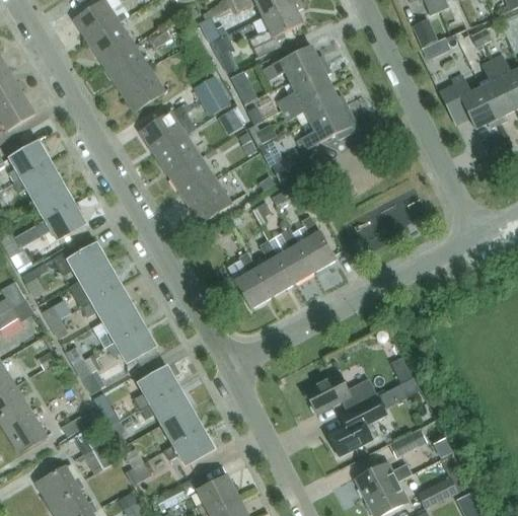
[(119,22),(105,0),(102,0),(73,19),(88,42),(119,22)]
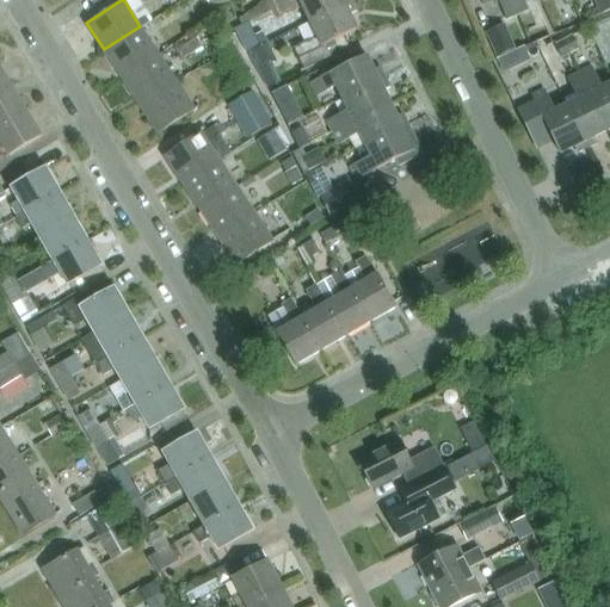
[(302,5),(309,19),(347,0),(285,0),(273,6),(278,16),(302,5)]
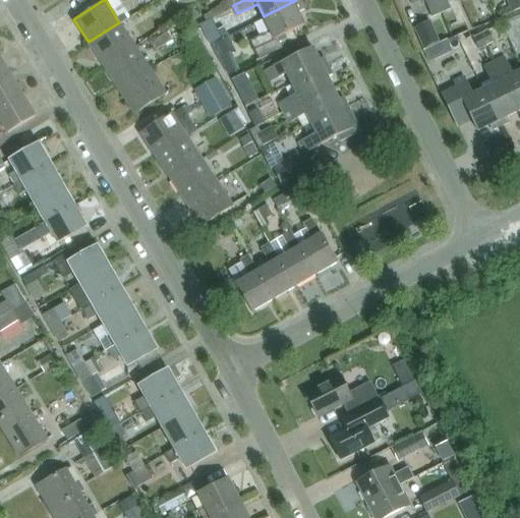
[(303,23),(297,10),(304,7),(301,0),(296,0),(264,16),(270,29),(249,39),(253,48),(260,45),(264,54),(279,46),(275,37),(291,30),(303,23)]
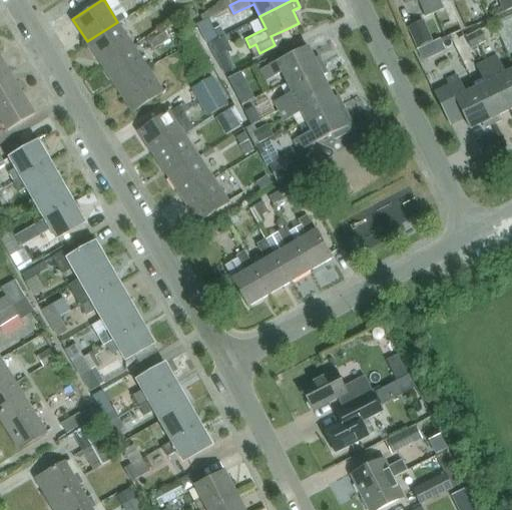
[(425,15),(435,11),(429,0),(403,0),(405,3),(411,0),(418,0),(425,15)]
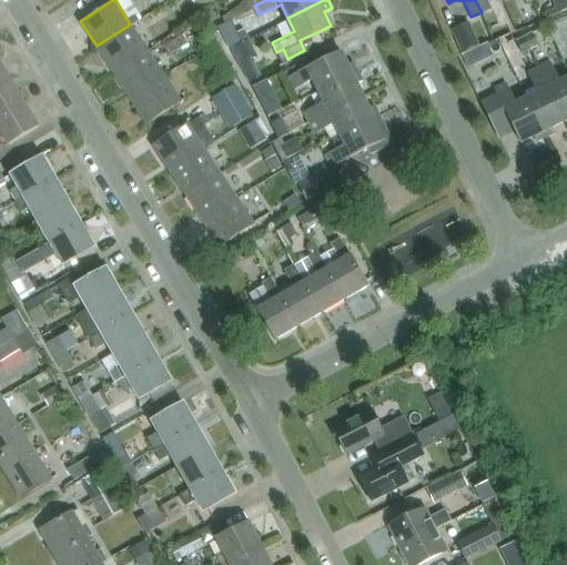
[(475,0),(482,12),(492,8),(488,0),(475,0)]
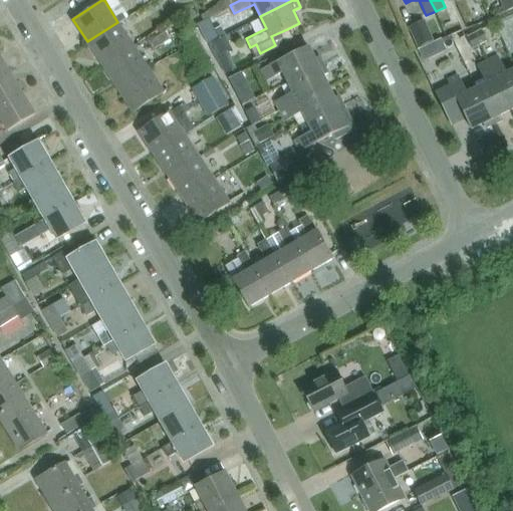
[(119,24),(117,22),(87,41),(102,65),(133,44),(126,35),(137,28),(130,18),(119,24)]
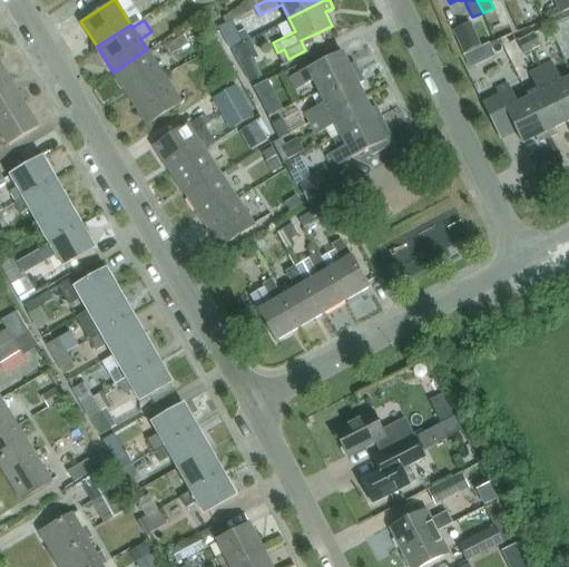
[(470,22),(452,30),(462,51),(480,44),(470,22)]
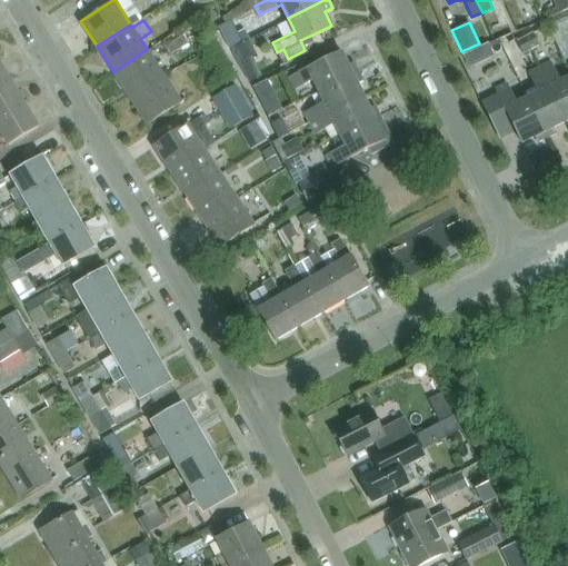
[(180,29),(161,41),(168,52),(188,41),(180,29)]
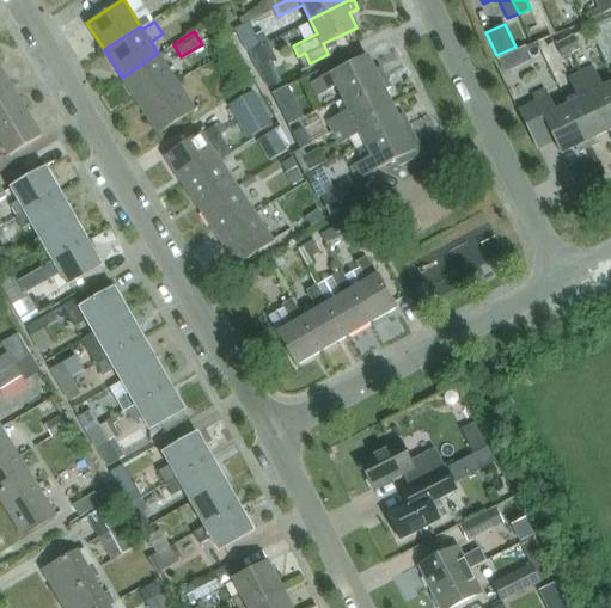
[(572,32),(555,41),(562,55),(579,47),(572,32)]
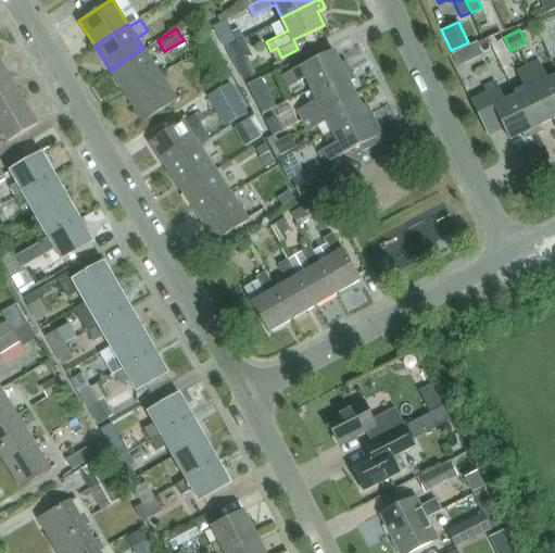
[(221,37),(224,46),(236,39),(232,30),(221,37)]
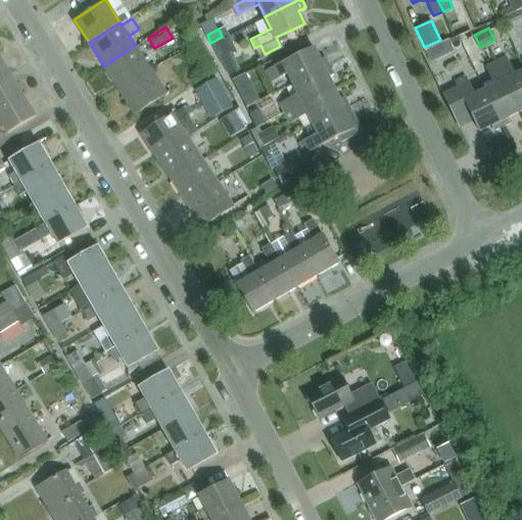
[(292,30),(276,37),(280,46),(296,38),(292,30)]
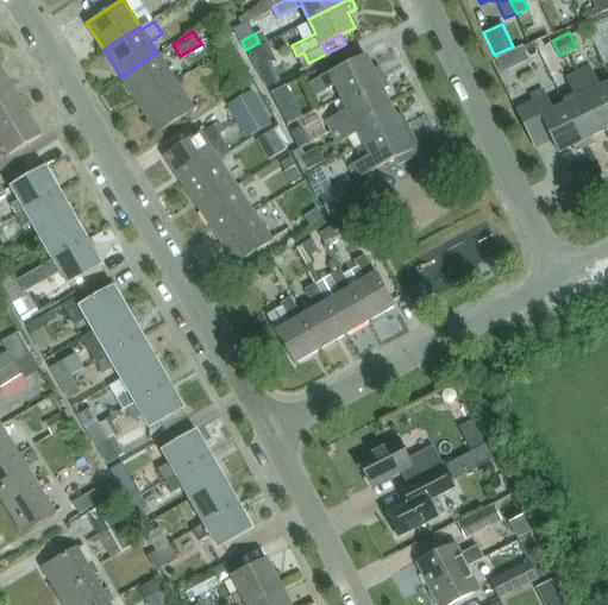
[(508,50),(495,56),(501,69),(514,63),(508,50)]
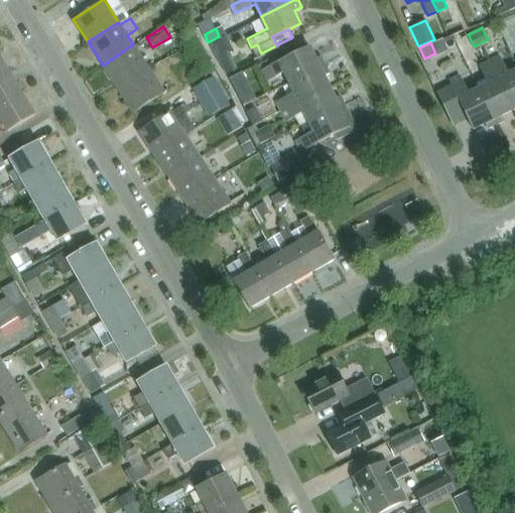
[(103,66),(118,89),(148,68),(133,44),(103,66)]
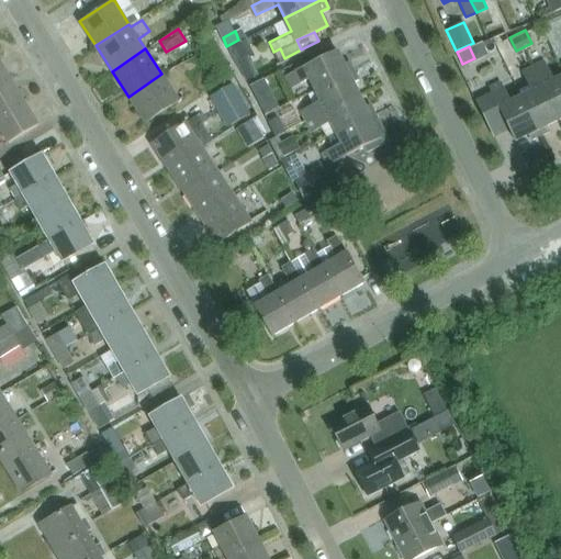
[(309,77),(314,88),(354,69),(349,60),(344,63),(337,49),(283,76),(289,87),(309,77)]
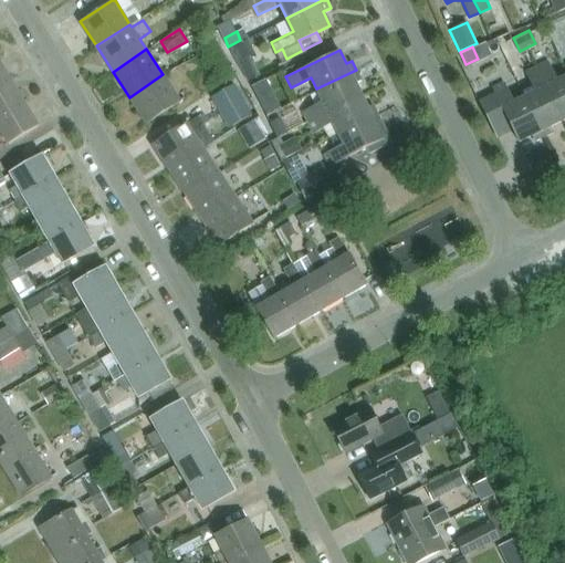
[(546,60),(536,65),(562,118),(564,116),(564,74),(556,80),(546,60)]
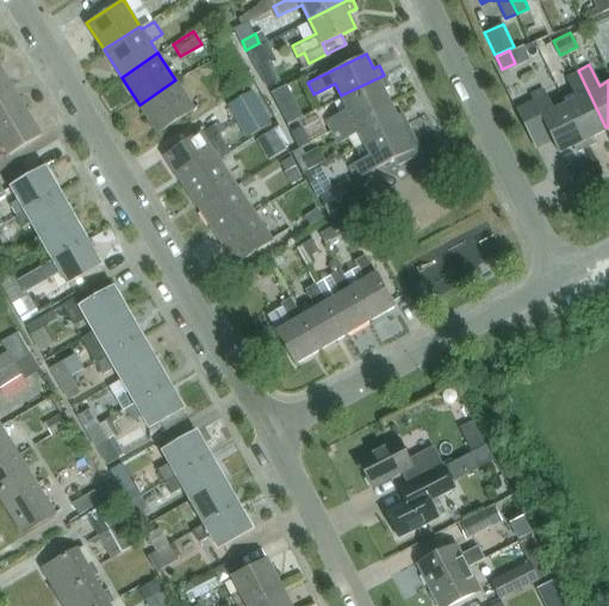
[(0,91),(11,86),(0,67),(0,91)]
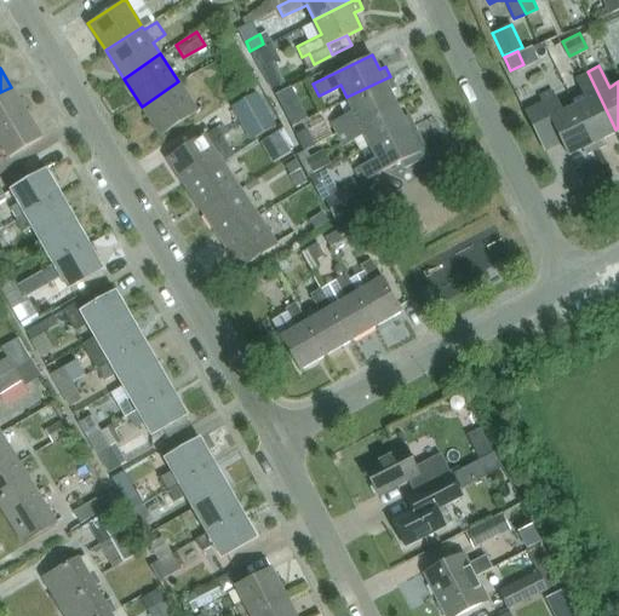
[(615,130),(588,72),(577,76),(586,98),(574,104),(595,148),(605,143),(602,137),(615,130)]
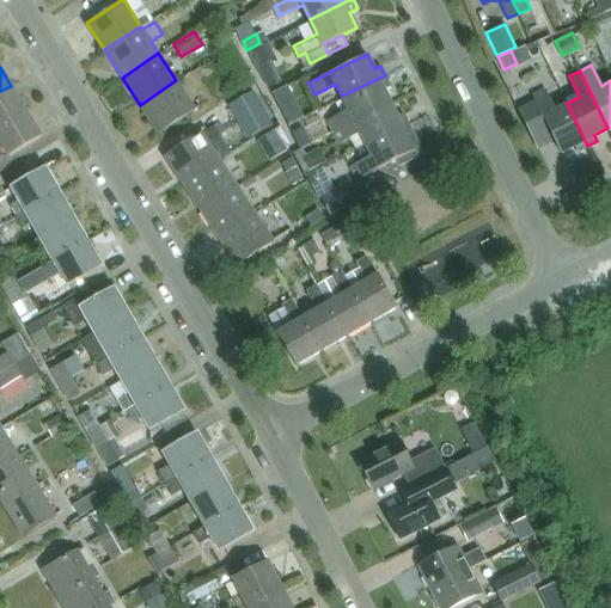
[(327,118),(333,130),(390,102),(384,87),(390,85),(385,75),(342,96),(348,109),(327,118)]
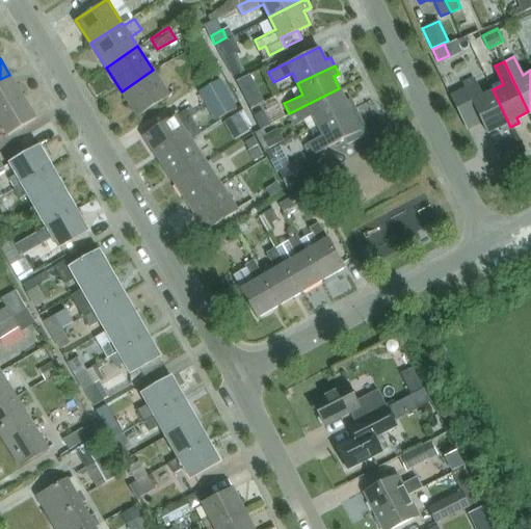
[(137,113),(168,94),(153,70),(122,91),(137,113)]
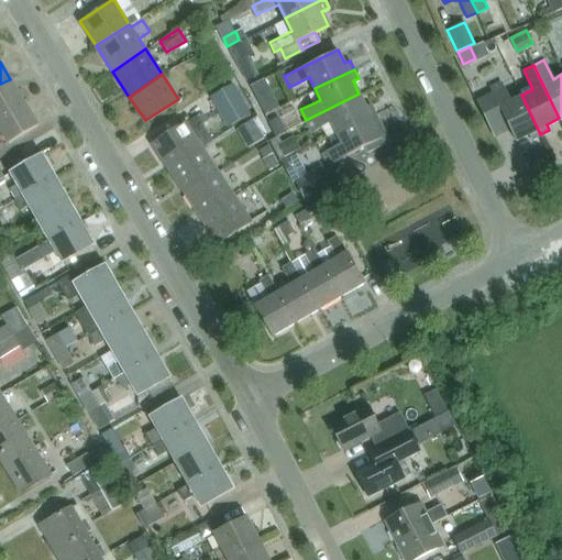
[(270,75),(255,81),(262,96),(276,89),(270,75)]
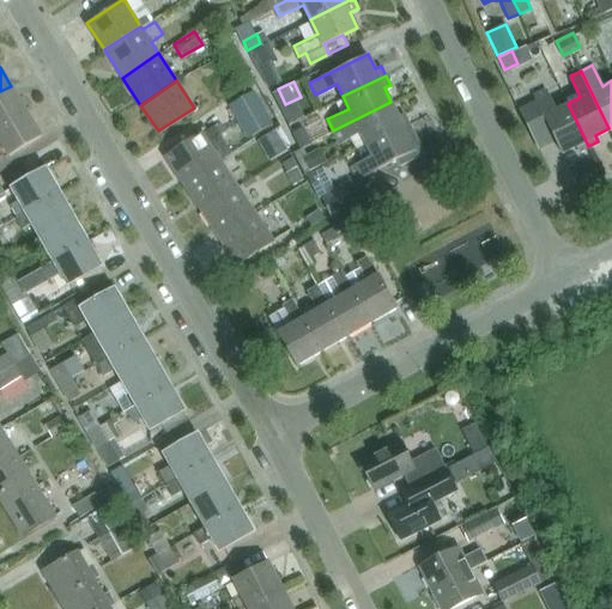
[(0,125),(26,110),(11,86),(0,91),(0,125)]
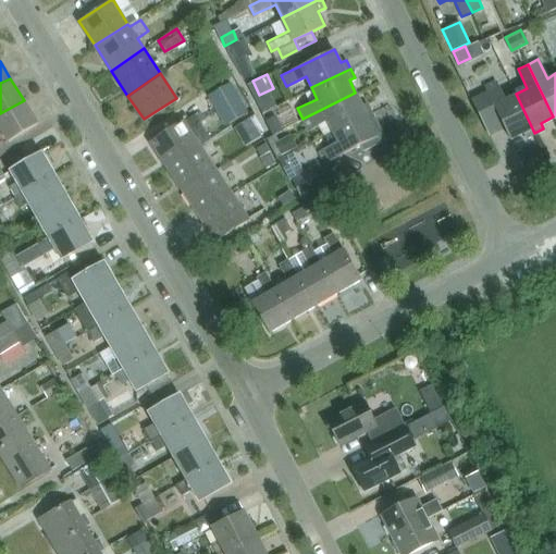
[(230,79),(211,90),(229,121),(247,111),(230,79)]
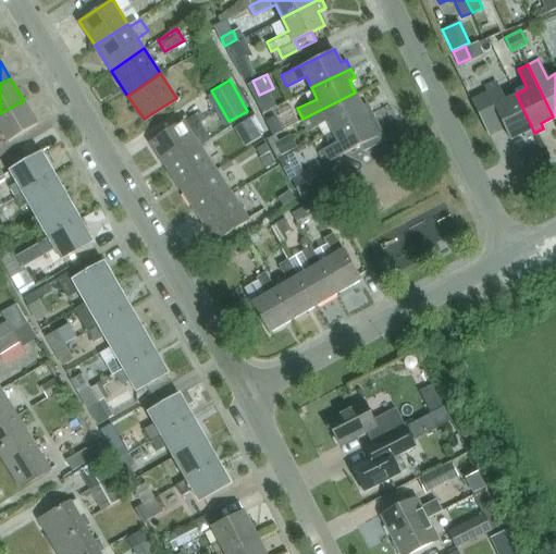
[(516,94),(505,99),(495,79),(484,85),(487,91),(472,99),(490,134),(505,126),(510,138),(523,132),(527,137),(534,133),(516,94)]
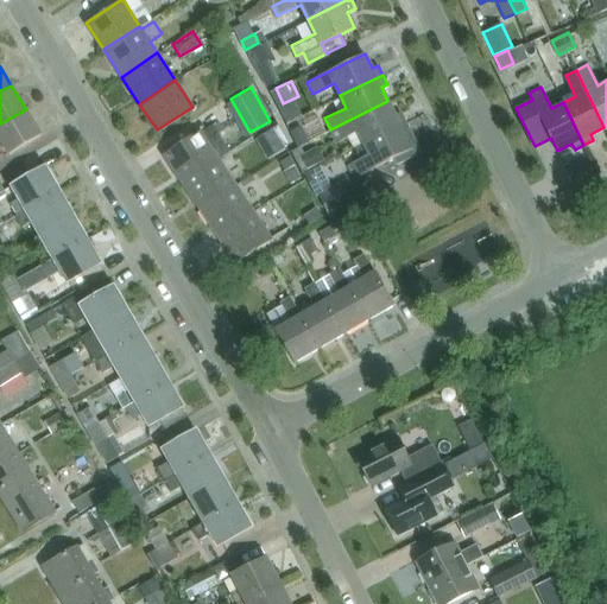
[(356,129),(362,141),(405,121),(400,112),(394,114),(387,101),(330,129),(335,140),(356,129)]
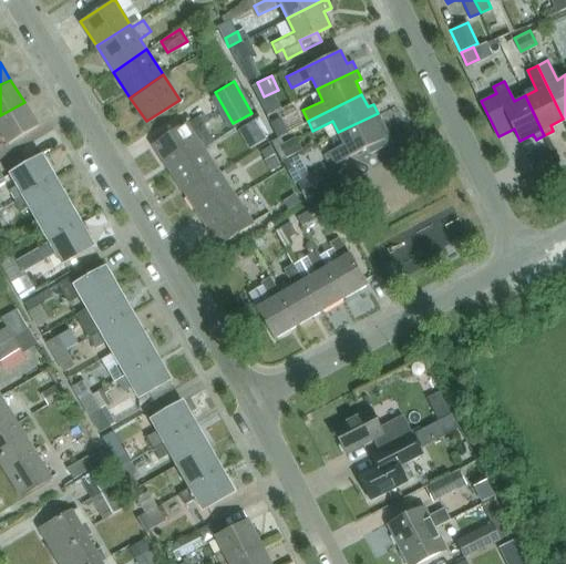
[(38,124),(24,102),(0,115),(0,131),(8,143),(38,124)]
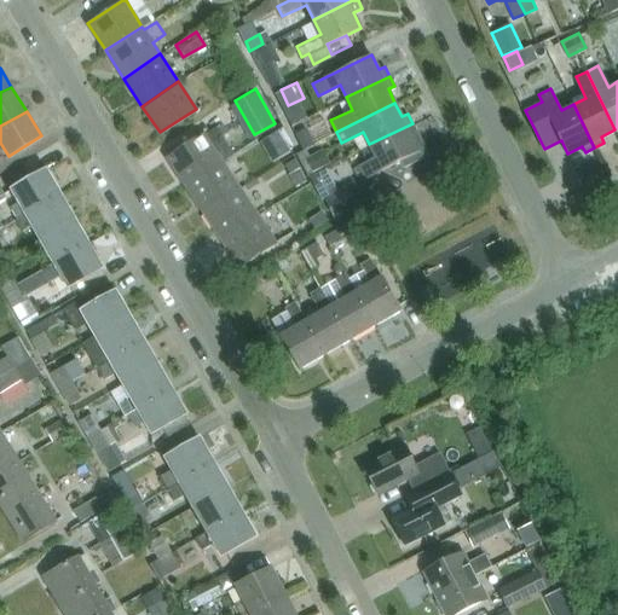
[(223,133),(217,123),(166,157),(185,186),(221,161),(209,141),(223,133)]
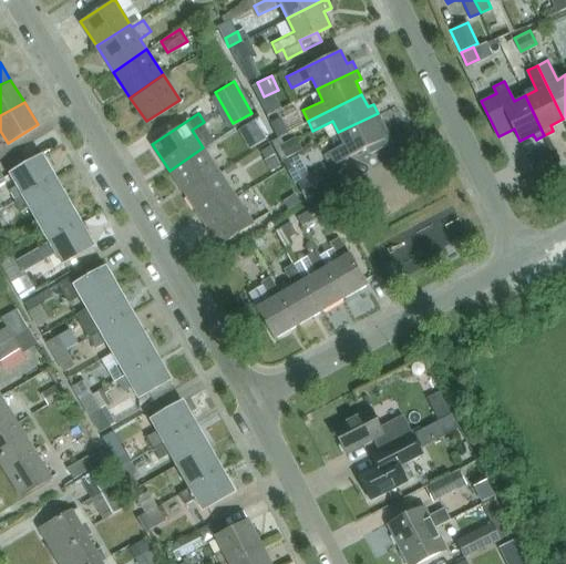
[(392,141),(378,113),(338,132),(343,144),(325,153),(329,164),(367,146),(369,152),(392,141)]
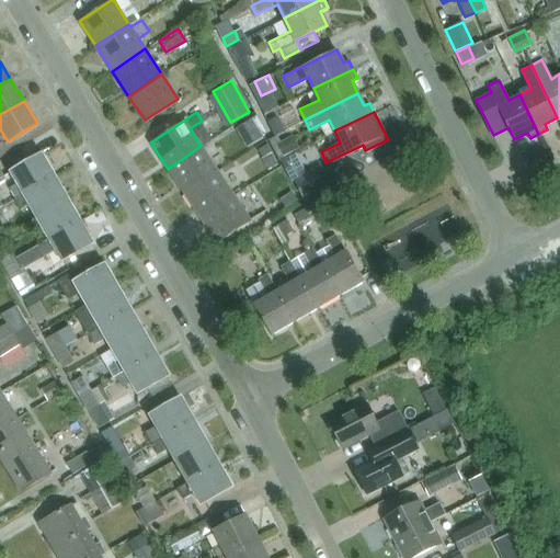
[(277,114),(266,120),(273,134),(284,128),(277,114)]
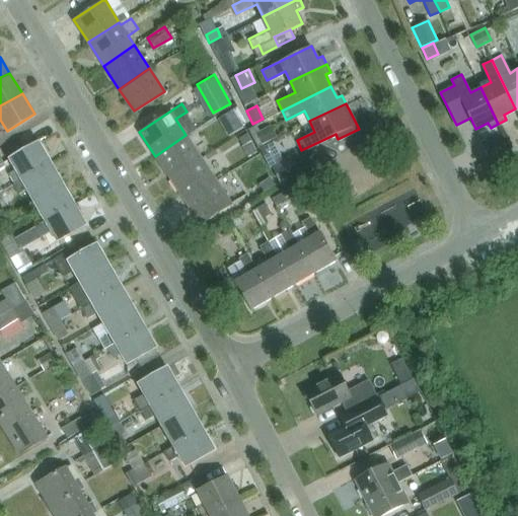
[(227,134),(242,125),(241,123),(235,113),(227,134)]
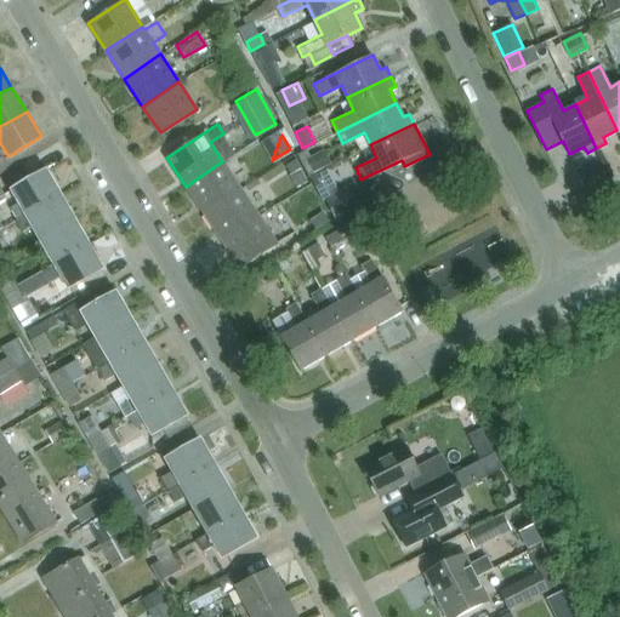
[(295,156),(285,164),(290,172),(301,165),(295,156)]
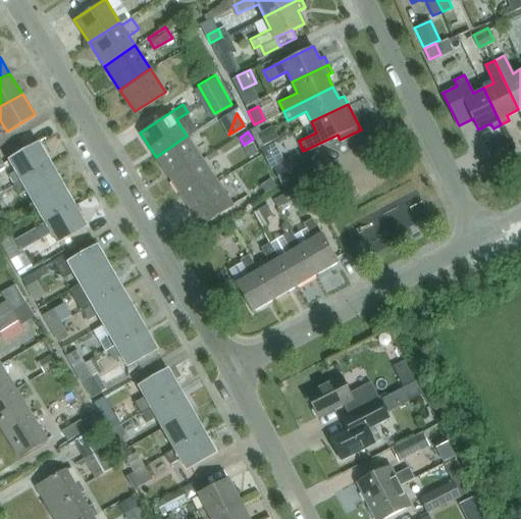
[(171,178),(202,158),(187,136),(156,157),(171,178)]
